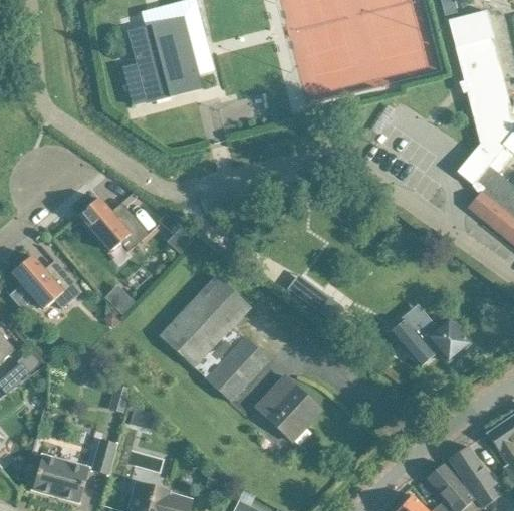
[(513,186),(497,173),(513,153),(513,154),(513,128),(512,131),(506,125),(508,122),(507,119),(511,113),(505,110),(504,106),(507,101),(502,97),(501,94),(504,88),(499,85),(498,82),(502,81),(490,38),(493,37),(486,9),(448,19),(455,46),(464,80),(467,91),(480,143),(457,171),(473,184),(476,180),(484,187),(468,206),(513,243),(513,186)]
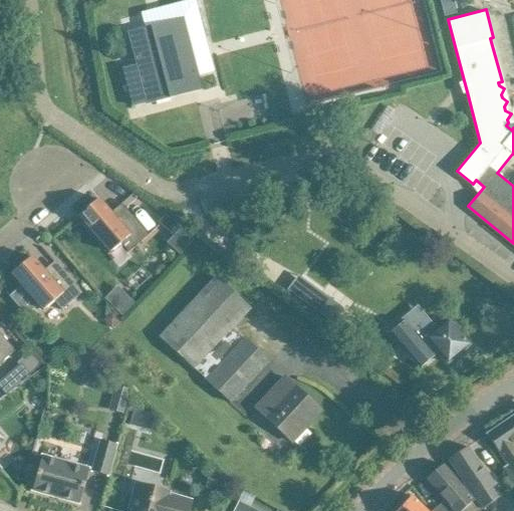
[(132,104),(147,100),(147,102),(201,88),(182,17),(163,22),(150,25),(129,31),(133,48),(137,62),(122,66),(127,87),(132,104)]
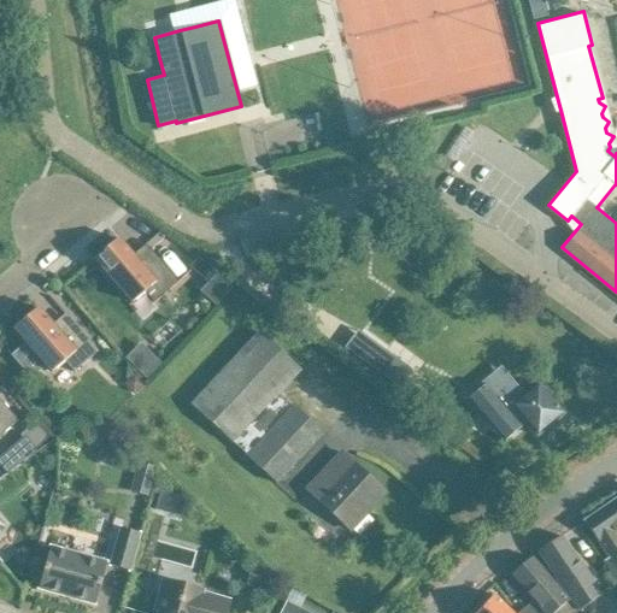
[(440,153),(435,164),(446,170),(451,159),(440,153)]
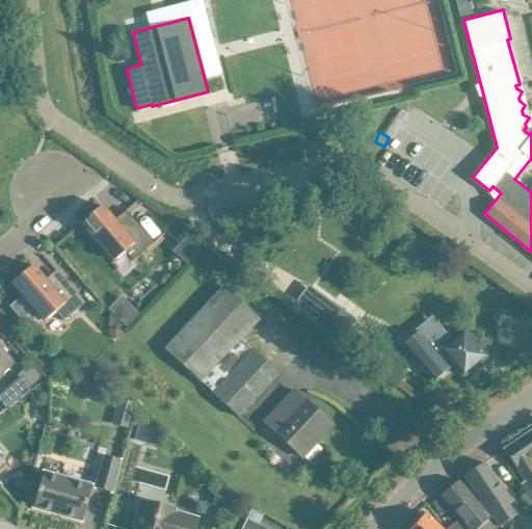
[(101,204),(98,207),(97,206),(96,206),(94,205),(92,205),(91,204),(89,205),(88,205),(87,206),(85,206),(84,207),(84,208),(83,210),(83,211),(83,212),(83,214),(83,215),(84,217),(85,218),(81,221),(113,260),(125,249),(133,260),(154,241),(147,233),(133,217),(122,228),(101,204)]
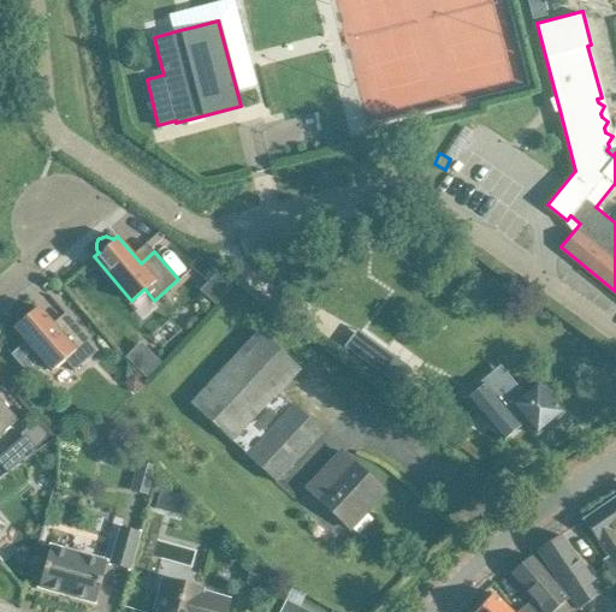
[(235,284),(221,273),(217,278),(217,290),(224,296),(235,284)]
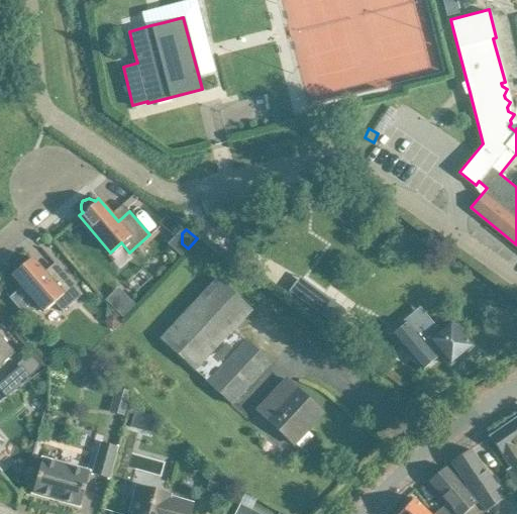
[(31,257),(27,260),(26,259),(25,258),(24,258),(22,257),(21,257),(20,257),(18,258),(17,258),(16,259),(15,260),(14,261),(14,262),(13,264),(13,265),(13,267),(14,268),(14,269),(15,270),(11,274),(24,289),(43,310),(54,301),(62,310),(82,293),(75,285),(62,270),(50,279),(31,257)]
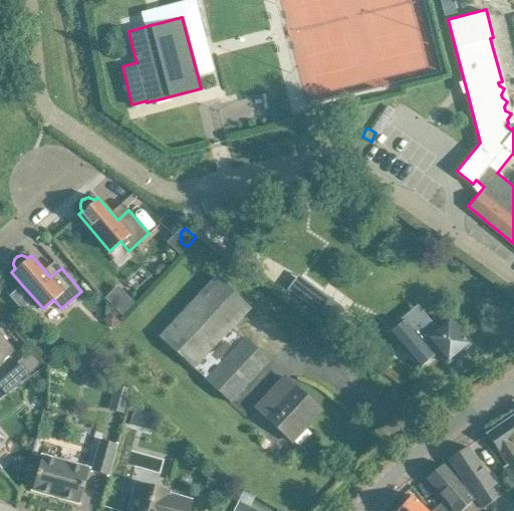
[(249,307),(231,290),(216,276),(161,335),(194,366),(232,325),(249,307)]
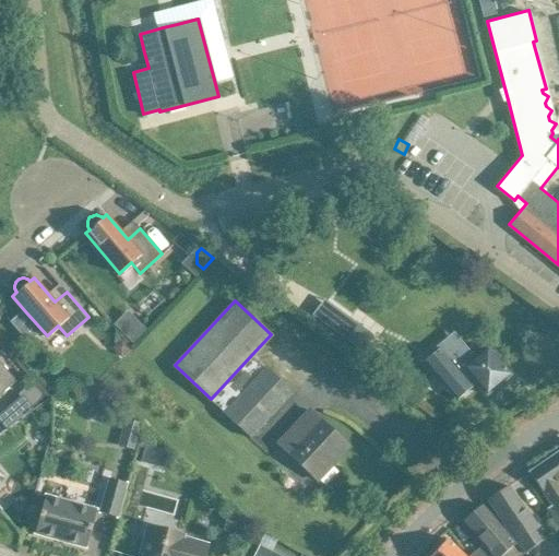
[(345,314),(333,329),(361,350),(373,333),(345,314)]
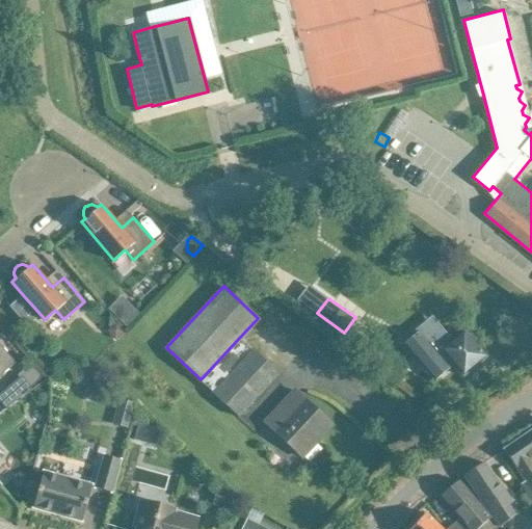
[(114,339),(125,331),(114,319),(105,327),(114,339)]
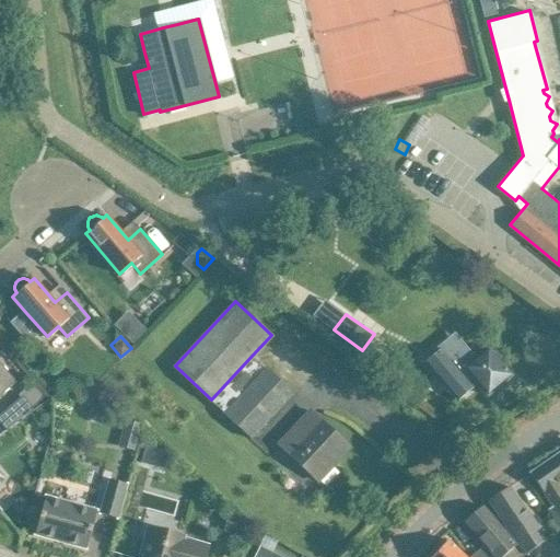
[(487,394),(512,374),(489,346),(477,357),(466,345),(447,359),(438,349),(424,359),(457,396),(477,381),(487,394)]
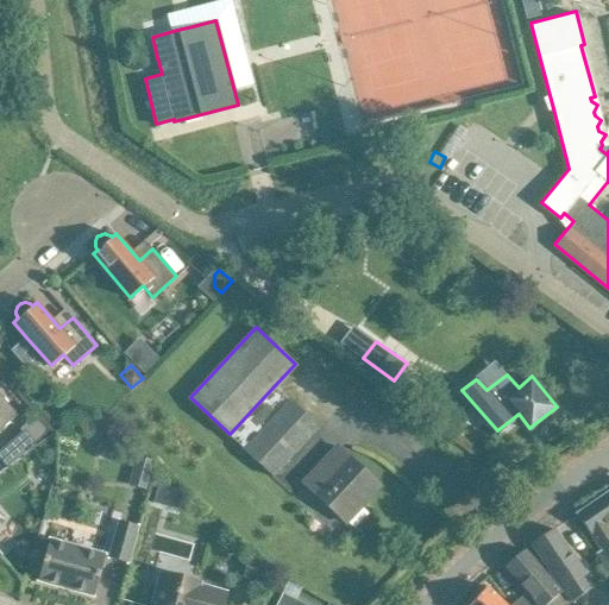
[(272,476),(319,427),(275,385),(230,434),(272,476)]
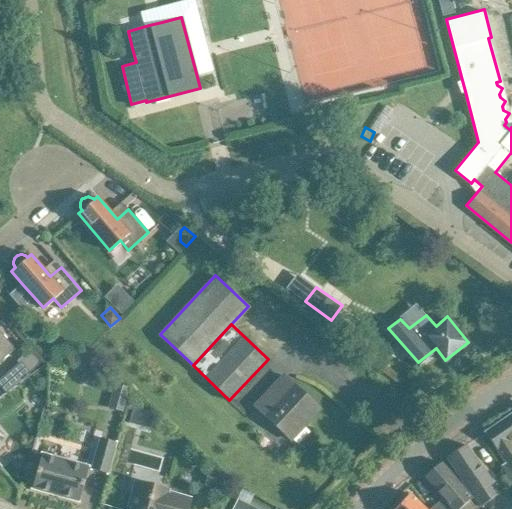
[(0,360),(15,347),(0,330),(0,360)]
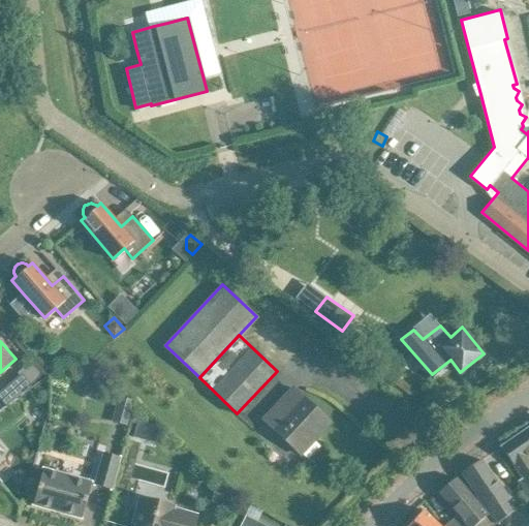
[(28,383),(40,372),(30,360),(17,371),(28,383)]
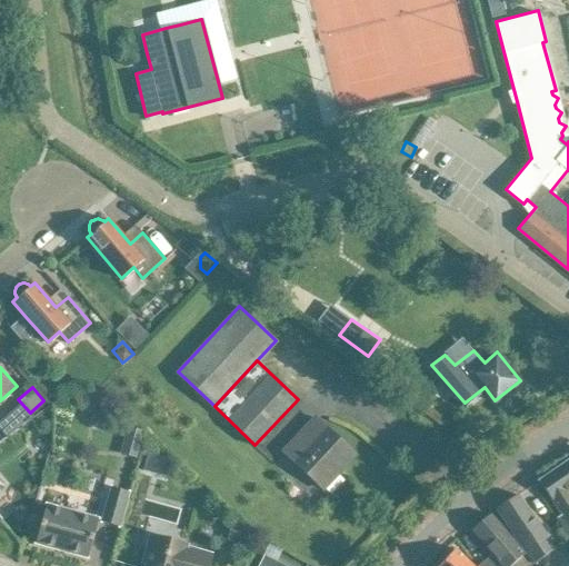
[(316,416),(299,435),(283,450),(322,487),(355,453),(316,416)]
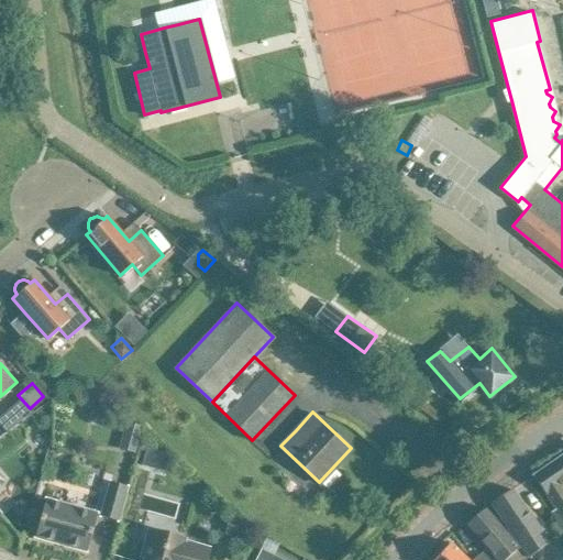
[(142,424),(125,420),(118,446),(134,451),(142,424)]
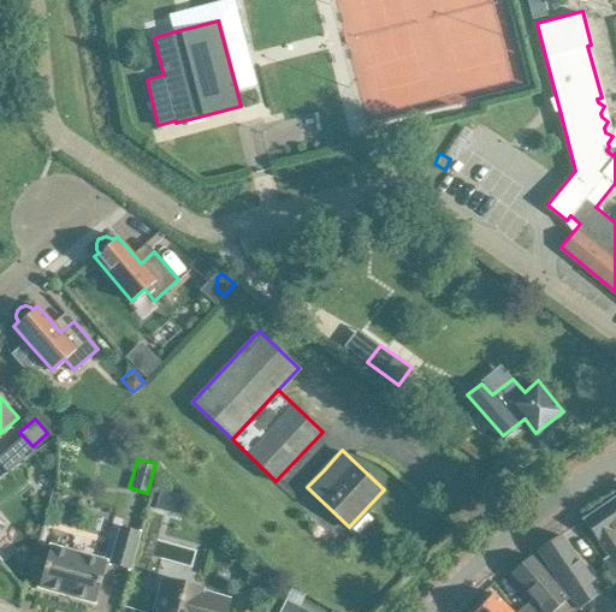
[(615,495),(582,518),(597,540),(608,557),(604,559),(615,577),(615,495)]
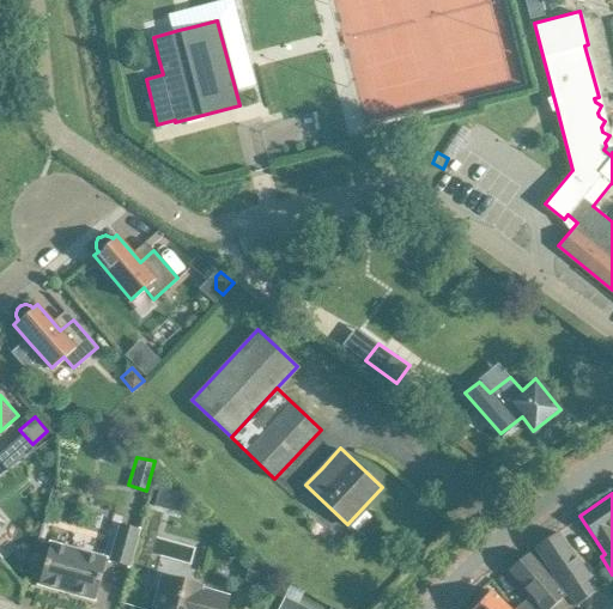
[(128,565),(138,528),(120,523),(109,560),(128,565)]
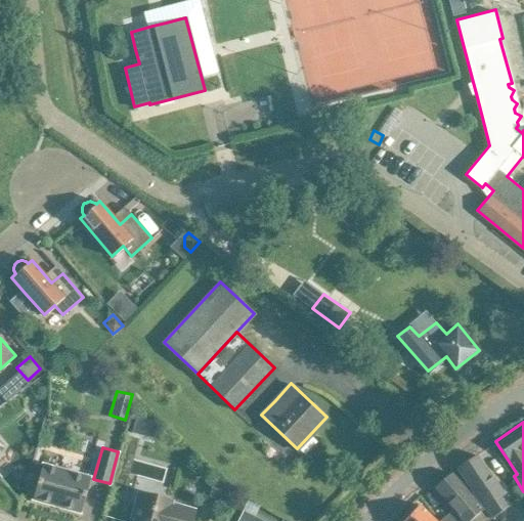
[(510,504),(476,454),(457,468),(491,517),(510,504)]
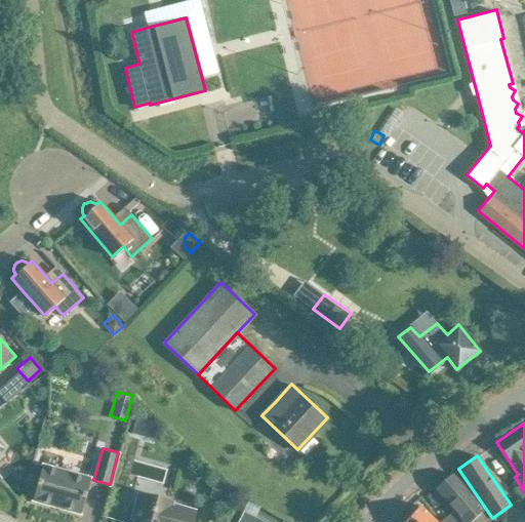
[(43,464),(38,480),(33,499),(80,513),(90,477),(43,464)]
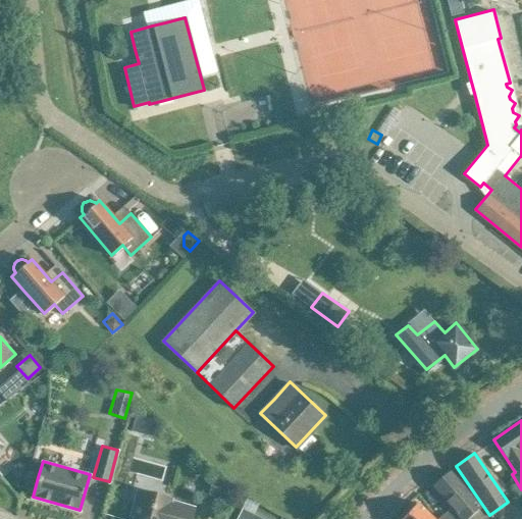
[(481,507),(450,470),(432,484),(461,518),(466,518),(467,518),(486,518),(478,509),(481,507)]
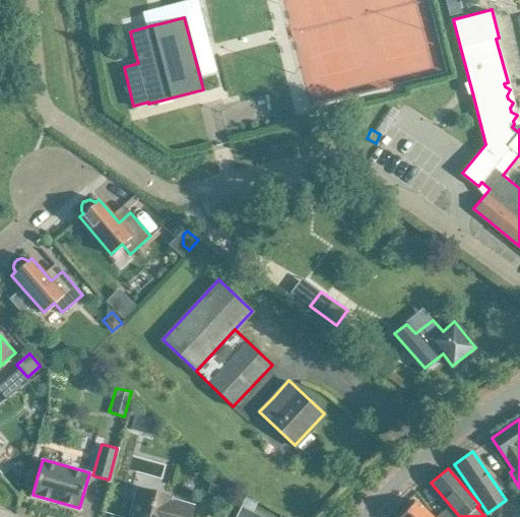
[(130,514),(133,514),(132,516),(189,516),(193,505),(170,499),(170,497),(137,488),(130,514)]
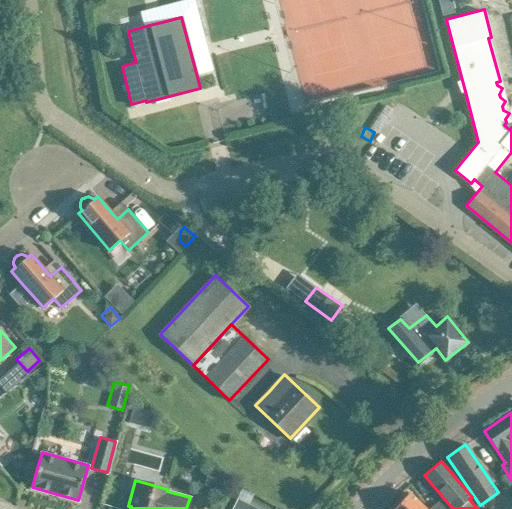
[(426,508),(409,493),(393,508),(426,508)]
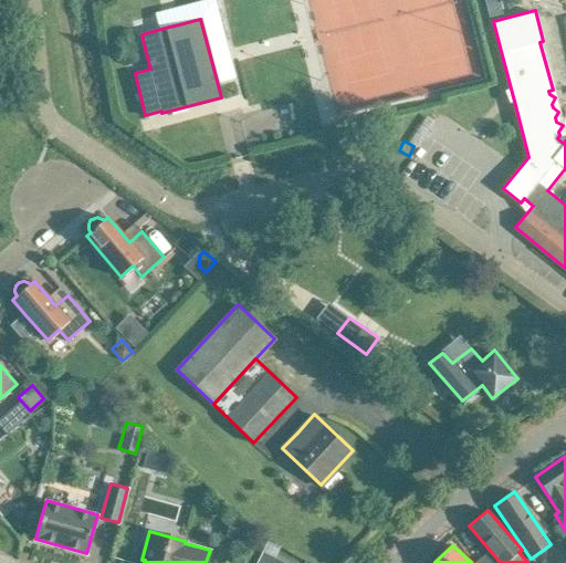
[(287,562),(262,550),(255,562),(287,562)]
